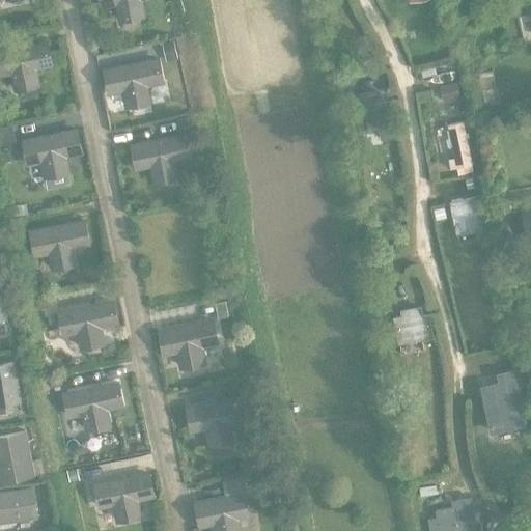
[(102,0),(103,4),(116,2),(119,19),(141,15),(138,0),(102,0)]
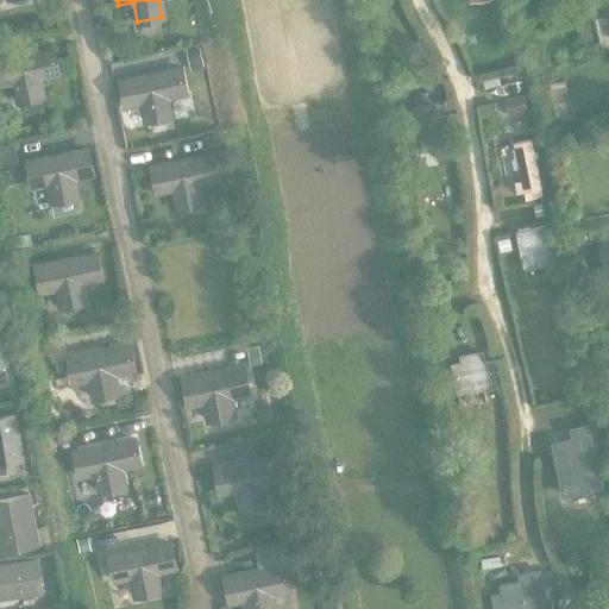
[(201,48),(187,50),(190,68),(203,66),(201,48)]
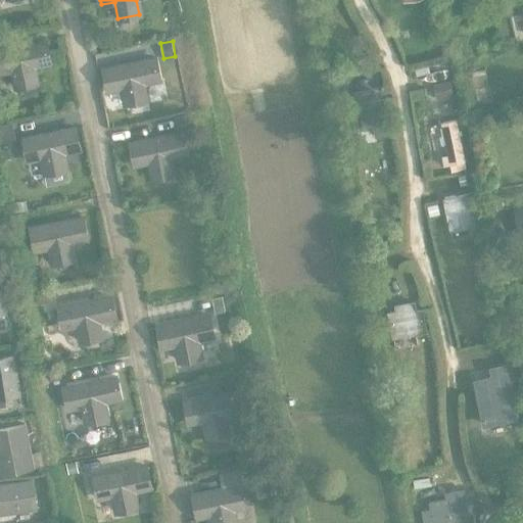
[(32,67),(47,64),(43,42),(0,49),(0,74),(10,72),(13,87),(35,83),(32,67)]
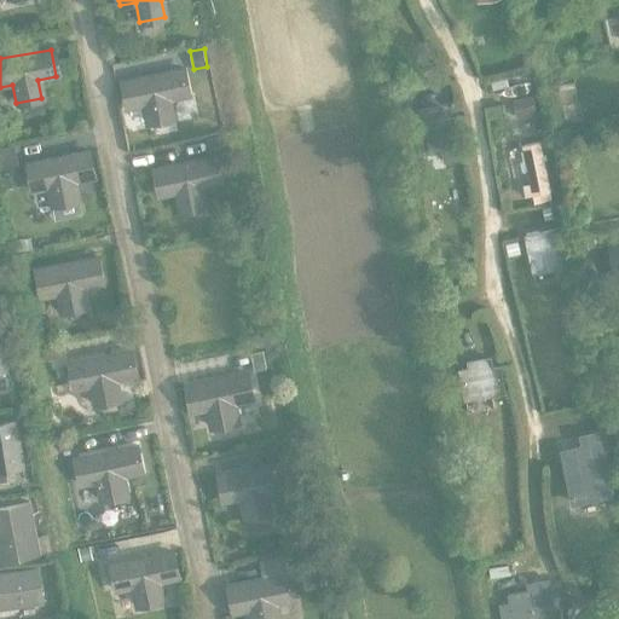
[(168,98),(186,94),(180,68),(121,80),(127,105),(142,103),(146,122),(172,116),(168,98)]
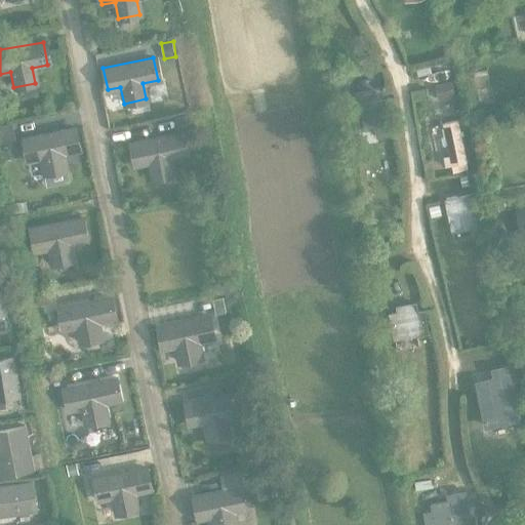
[(474,76),(473,76),(476,90),(480,105),(493,102),(486,69),(475,72),(473,72),(474,76)]
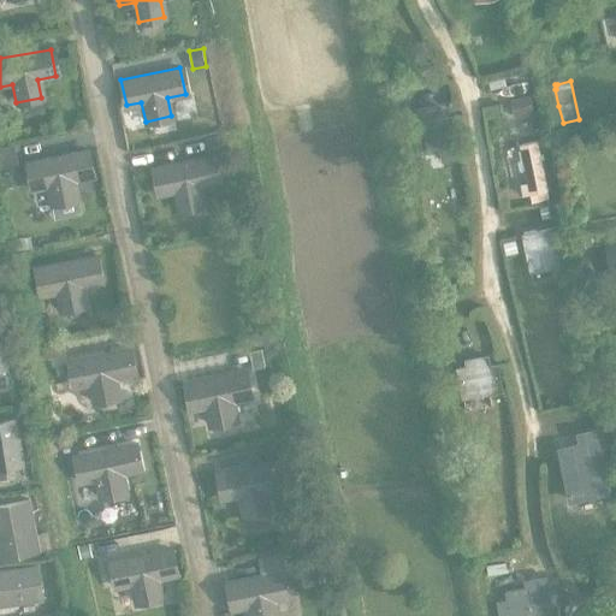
[(527,96),(509,100),(513,118),(531,114),(527,96)]
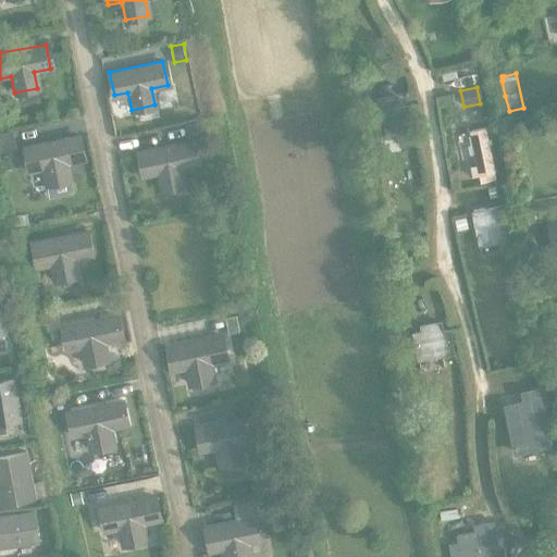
[(196,121),(186,123),(188,136),(198,134),(196,121)]
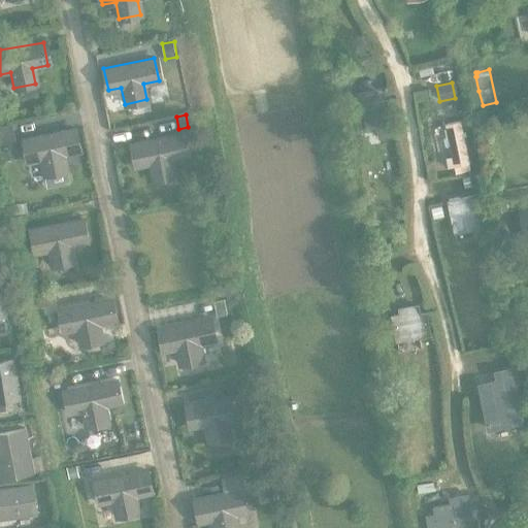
[(460,122),(444,125),(454,174),(469,171),(460,122)]
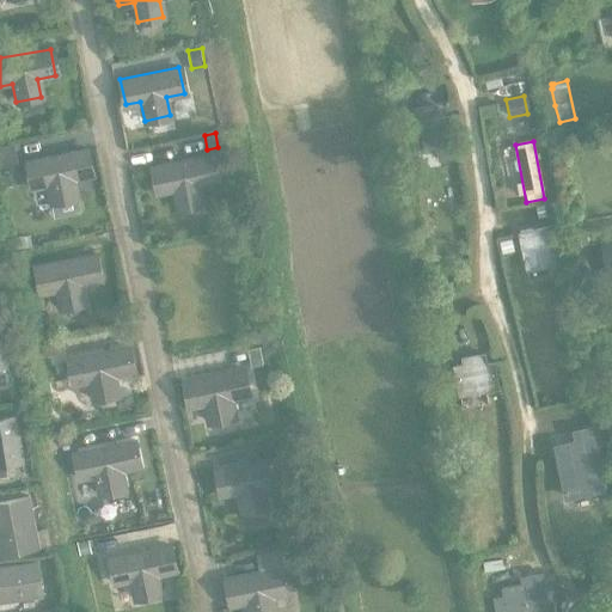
[(14,147),(0,151),(0,165),(18,161),(14,147)]
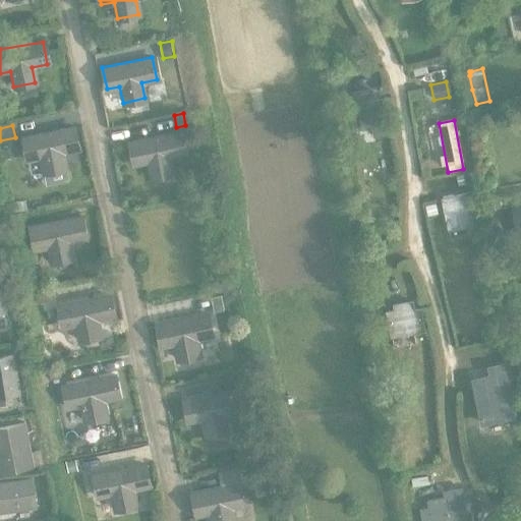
[(22,136),(26,159),(40,156),(44,172),(64,168),(62,153),(76,149),(72,126),(22,136)]
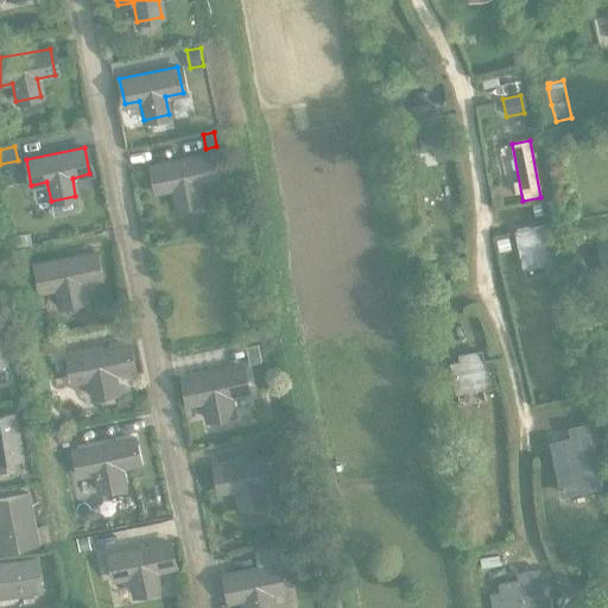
[(151,165),(157,191),(172,189),(176,207),(201,201),(196,183),(215,179),(210,153),(151,165)]
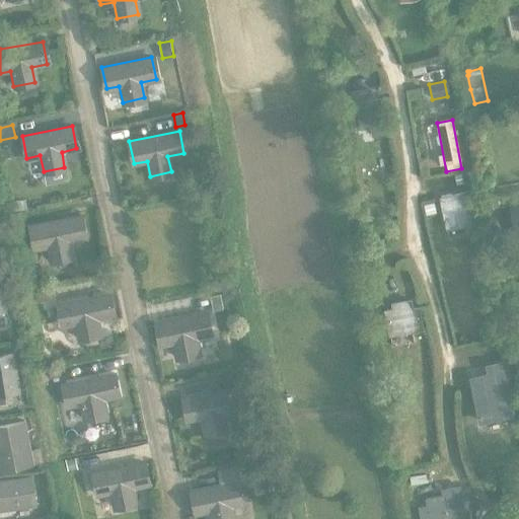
[(464,173),(453,175),(456,186),(466,183),(464,173)]
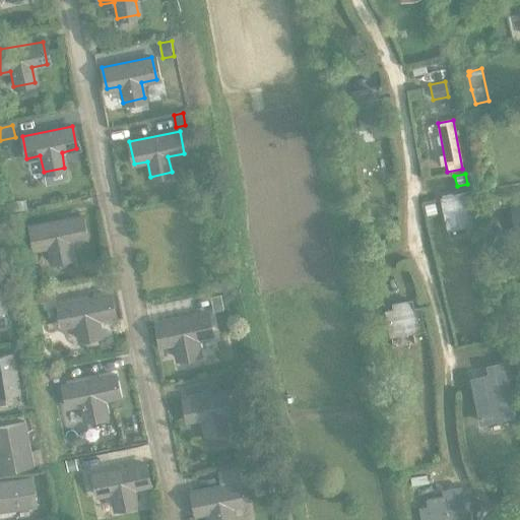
[(442,205),(447,230),(473,224),(468,199),(467,194),(441,199),(442,205)]
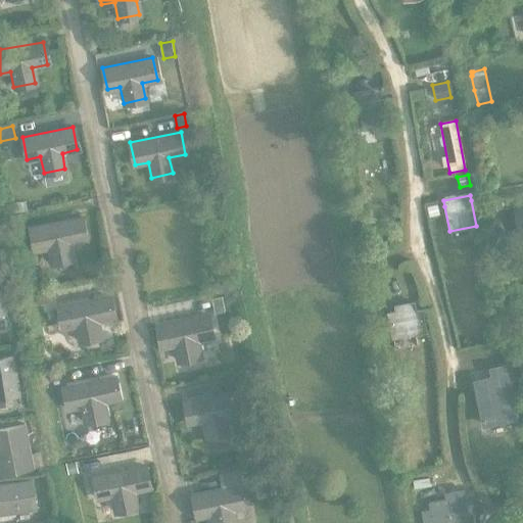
[(437,204),(427,207),(429,216),(439,214),(437,204)]
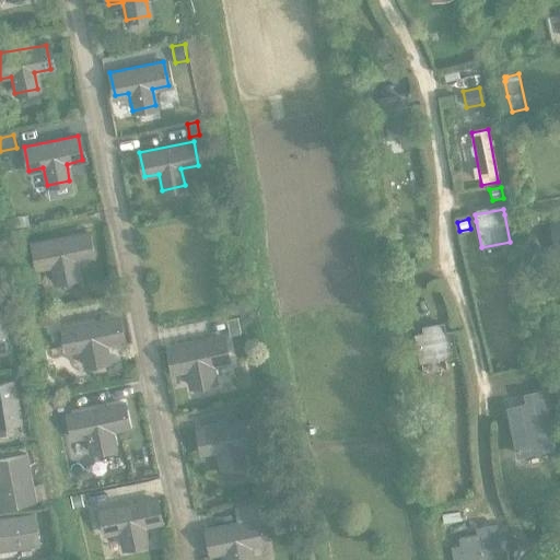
[(14,231),(9,232),(11,244),(18,243),(23,242),(21,230),(14,231)]
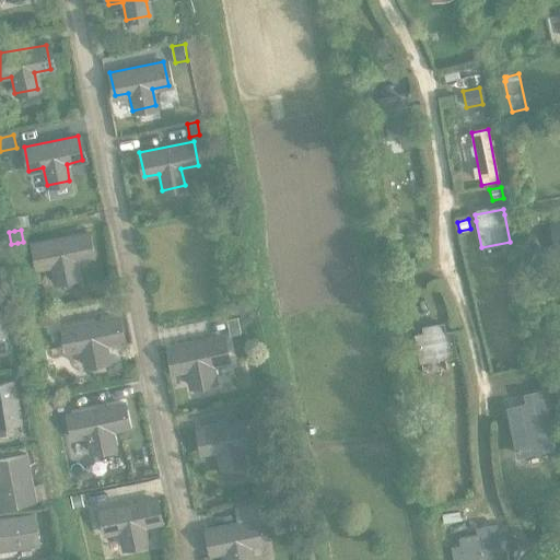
[(77,278),(73,260),(91,257),(85,232),(31,244),(36,268),(50,265),(54,282),(77,278)]
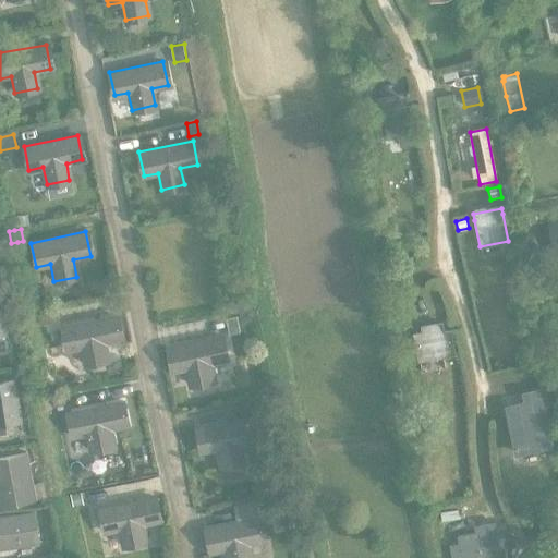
[(61,327),(65,349),(80,346),(83,362),(106,358),(102,341),(120,338),(114,315),(61,327)]
